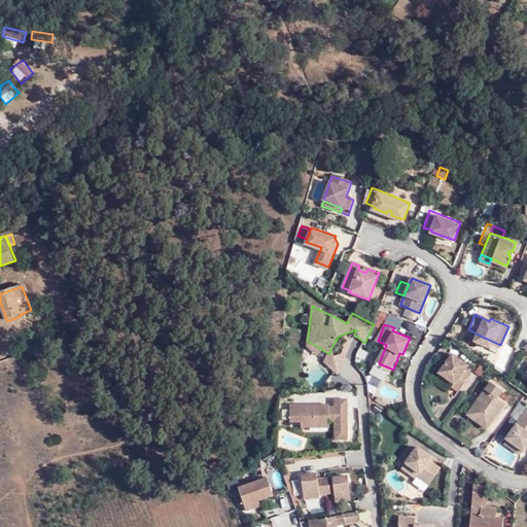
[(343,335),(338,337),(331,348),(329,354),(324,363),(338,376),(339,375),(351,343),(351,342),(348,332),(343,335)]
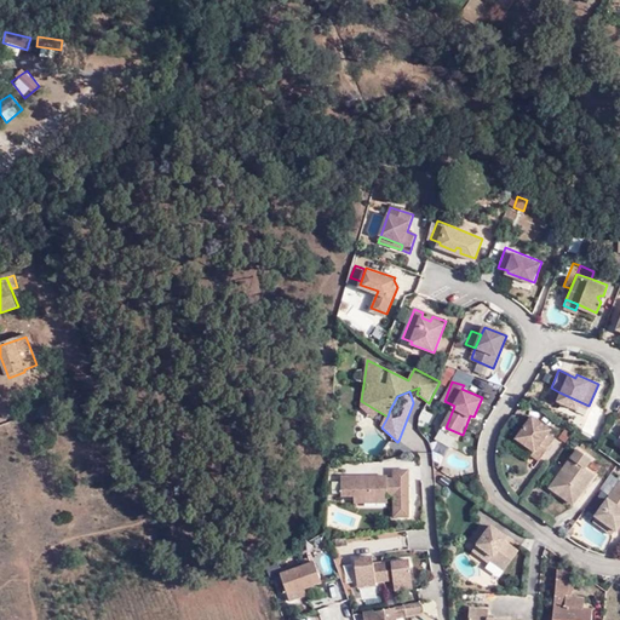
[(586,413),(589,406),(560,392),(557,399),(577,407),(575,409),(586,413)]
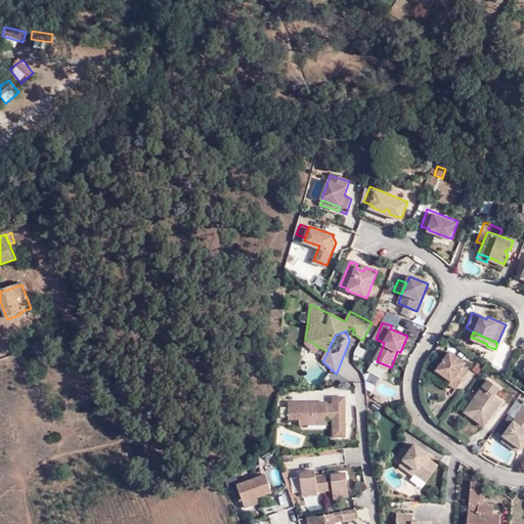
[(320,348),(305,339),(305,344),(315,353),(320,348)]
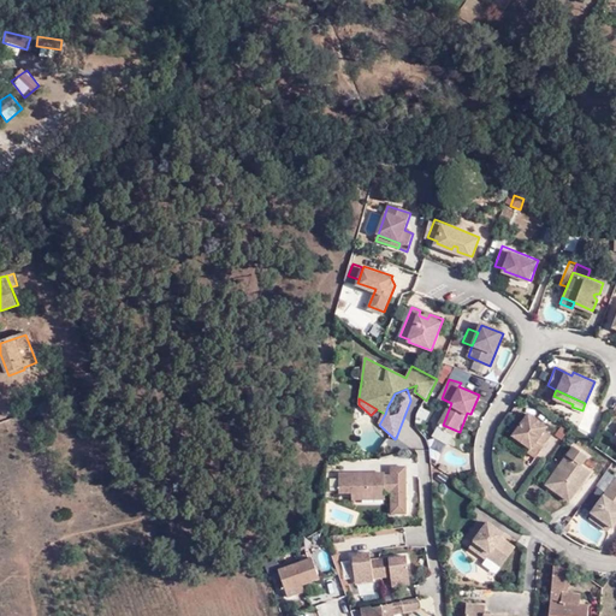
[(433,414),(425,410),(421,418),(430,421),(433,414)]
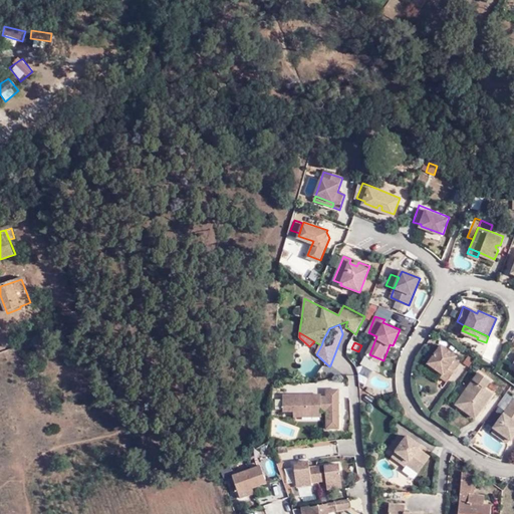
[(441,345),(428,363),(443,374),(441,378),(447,383),(461,363),(456,359),(457,357),(441,345)]
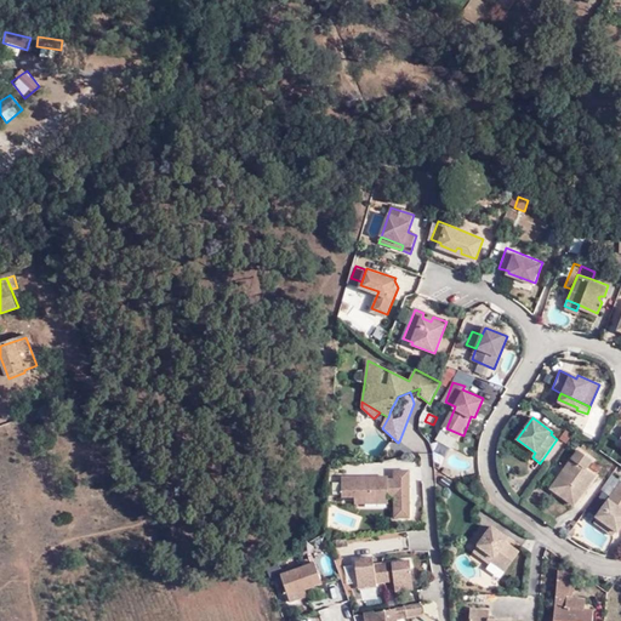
[(569,471),(556,489),(574,502),(584,489),(580,488),(582,484),(585,485),(594,473),(586,467),(591,457),(579,448),(564,467),(569,471)]
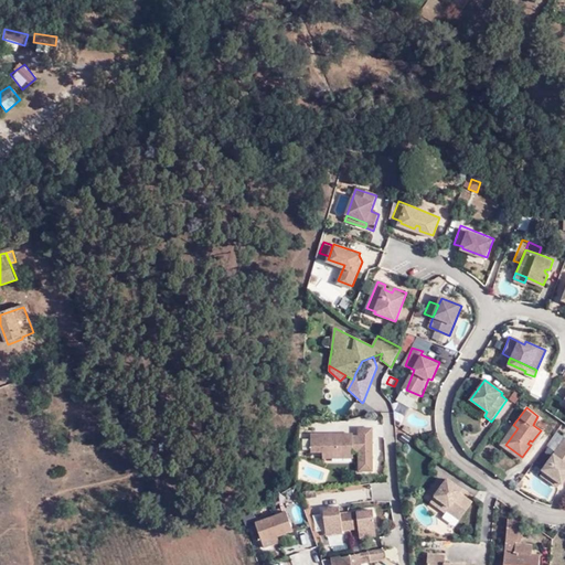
[(501,441),(505,445),(518,428),(513,425),(501,441)]
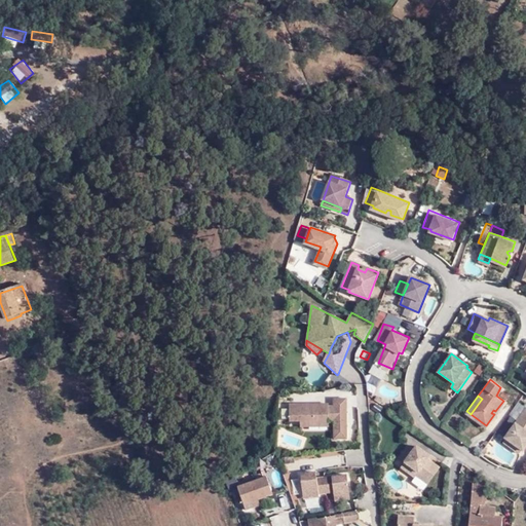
[(328,404),(290,405),(290,421),(301,421),(314,421),(314,426),(329,426),(329,421),(334,421),(334,440),(347,440),(347,399),(334,399),(334,407),(328,407),(328,404)]
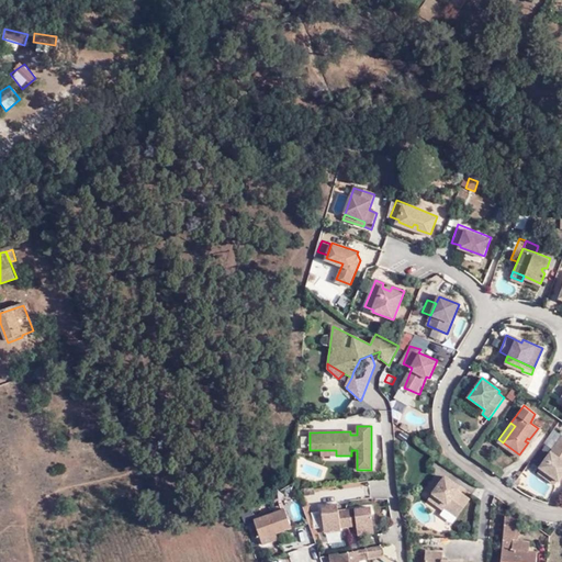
[(541,467),(559,479),(561,475),(561,434),(553,447),(540,465),(541,467)]
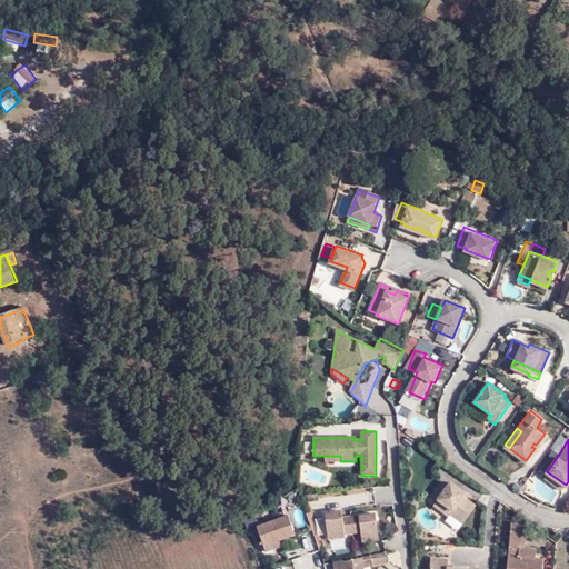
[(562,489),(566,485),(548,472),(545,476),(562,489)]
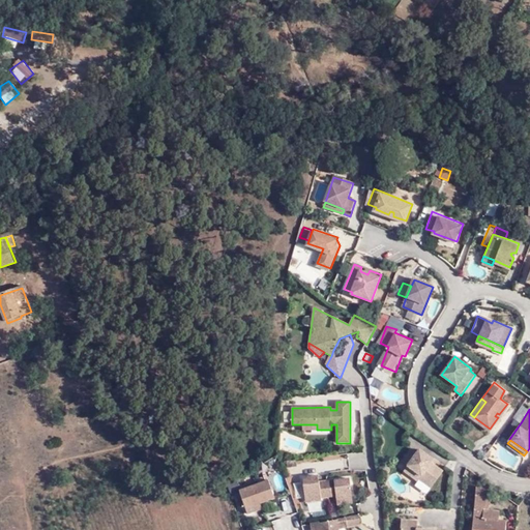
[(431,489),(443,472),(432,464),(434,461),(419,450),(416,453),(410,449),(401,462),(421,477),(419,480),(431,489)]
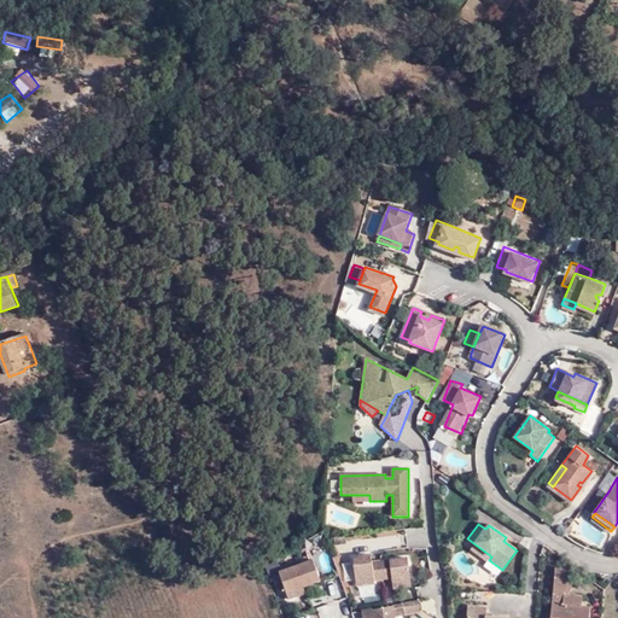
[(491,557),(474,544),(470,551),(487,563),(489,560),(491,557)]
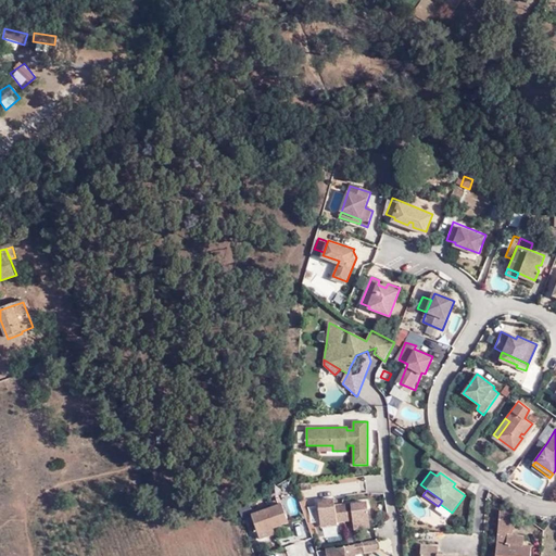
[(318,501),(320,519),(337,517),(352,515),(353,521),(369,519),(367,501),(336,505),(335,497),(318,501)]
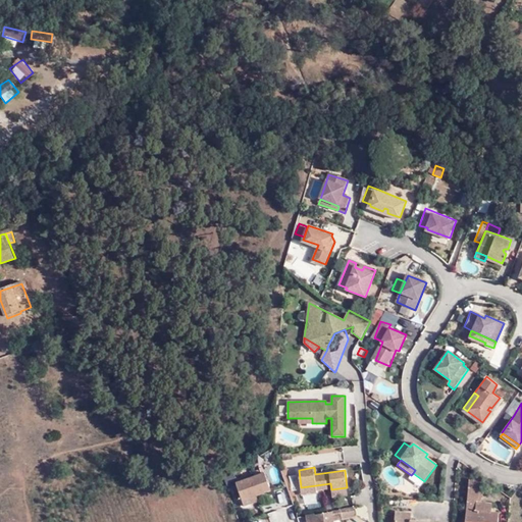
[(257,478),(265,474),(264,470),(255,473),(257,478)]
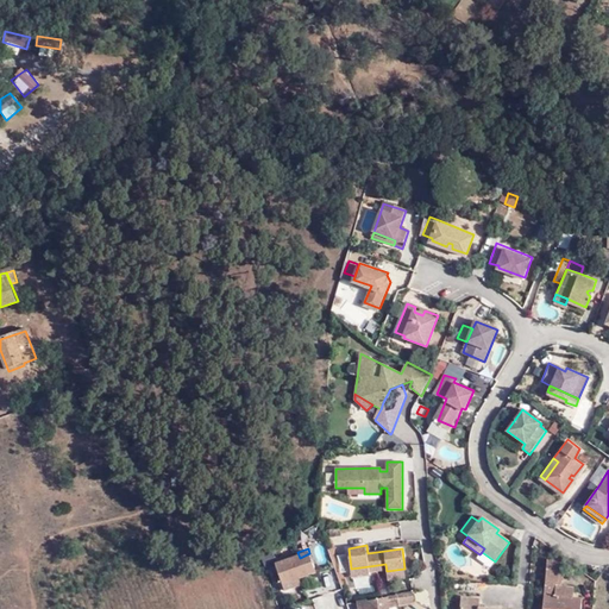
[(271,553),(263,559),(267,570),(276,566),(271,553)]
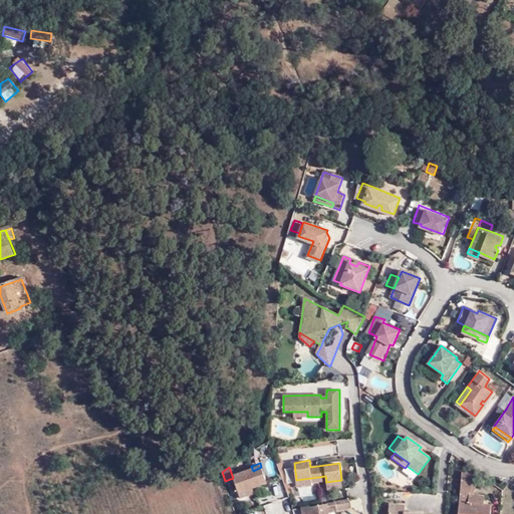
[(234,478),(240,494),(254,489),(268,485),(261,467),(234,478)]
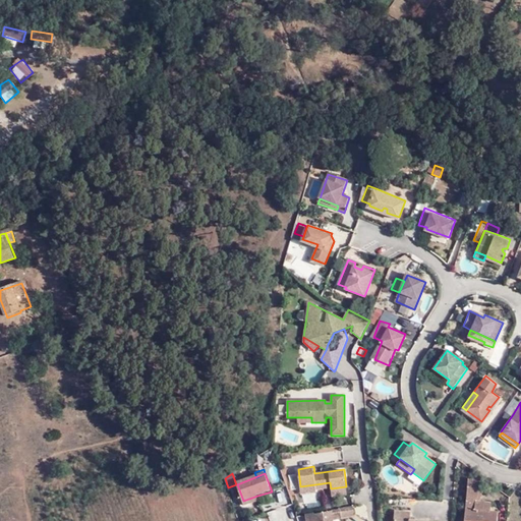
[(468,480),(468,488),(479,489),(480,482),(468,480)]
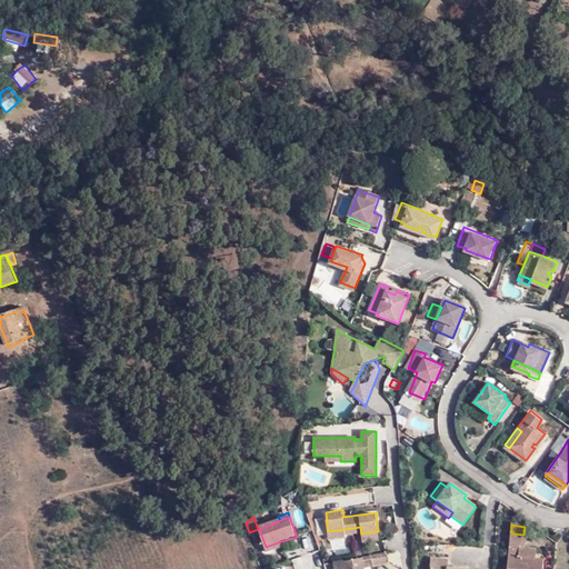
[(520,549),(522,550),(523,535),(511,533),(509,548),(520,549)]
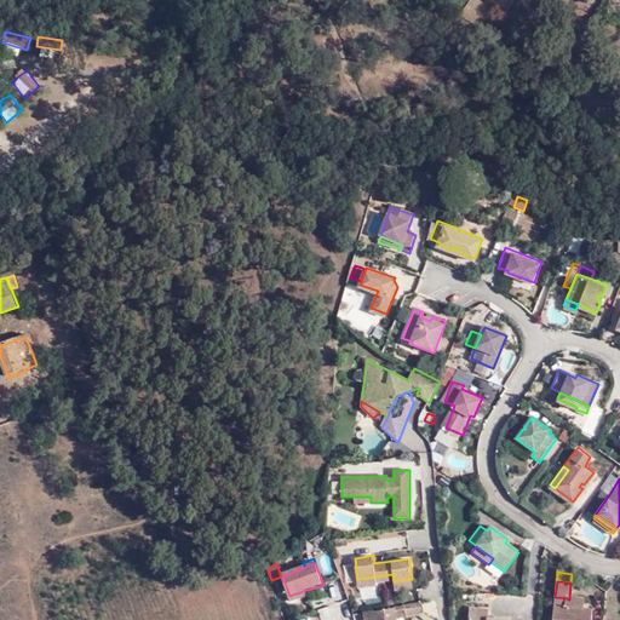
[(365,586),(366,606),(396,603),(395,593),(386,593),(385,584),(365,586)]
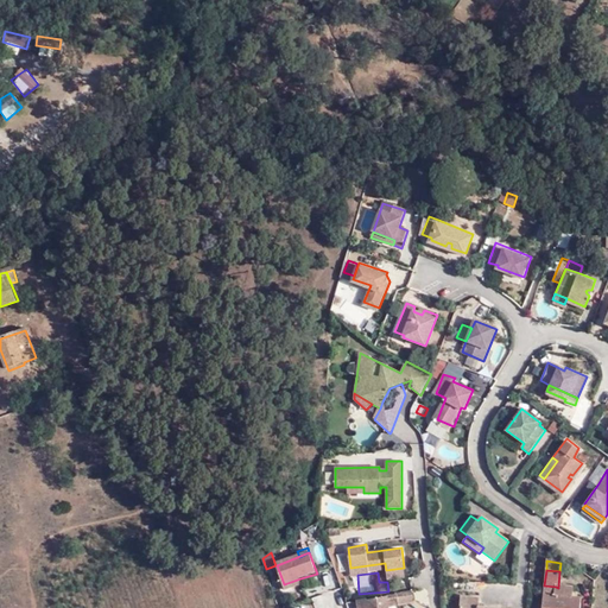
[(303,586),(301,578),(284,584),(286,591),(303,586)]
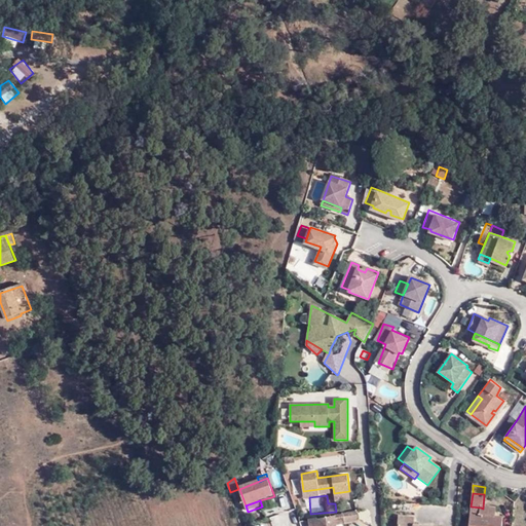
[(480,517),(481,508),(471,506),(468,525),(501,525),(502,519),(492,518),(480,517)]
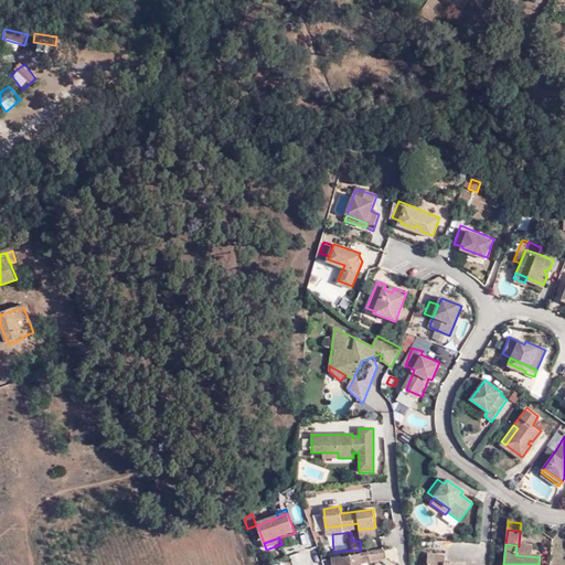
[(530,546),(519,546),(516,545),(515,555),(529,556),(530,546)]
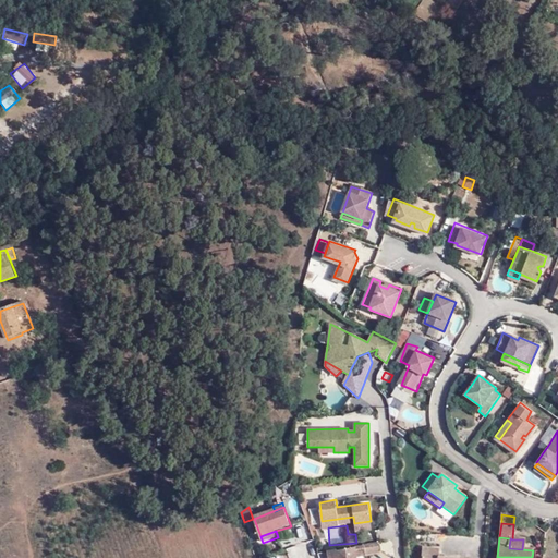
[(355,546),(338,548),(329,550),(329,557),(356,557),(358,557),(380,553),(378,542),(355,546)]
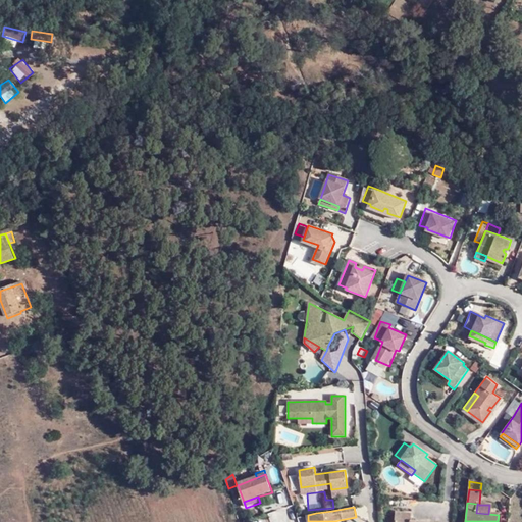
[(410,521),(412,514),(395,513),(394,521),(410,521)]
